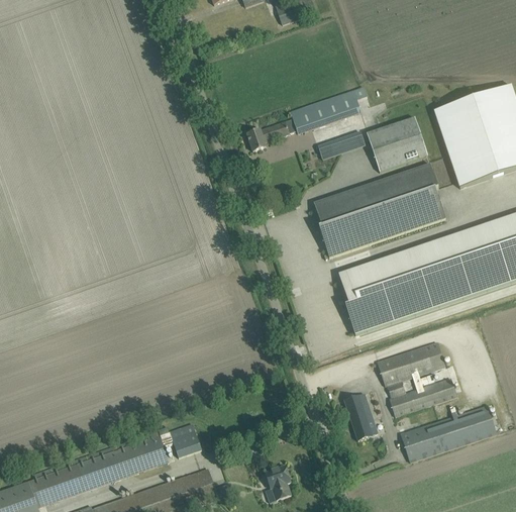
[(315,11),(314,7),(318,6),(317,0),(292,0),(275,6),(281,22),(315,11)]
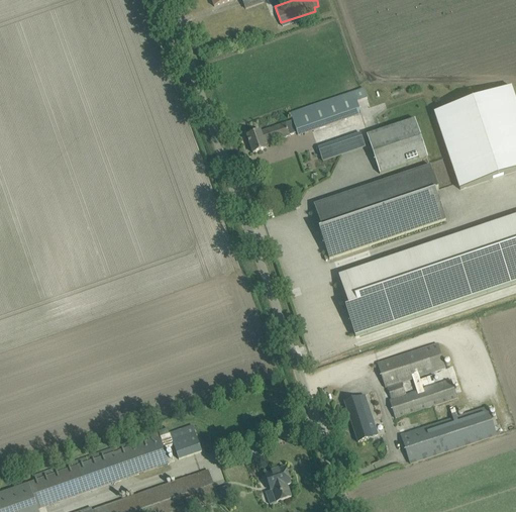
[(515,99),(510,83),(433,108),(459,186),(515,166),(515,99)]
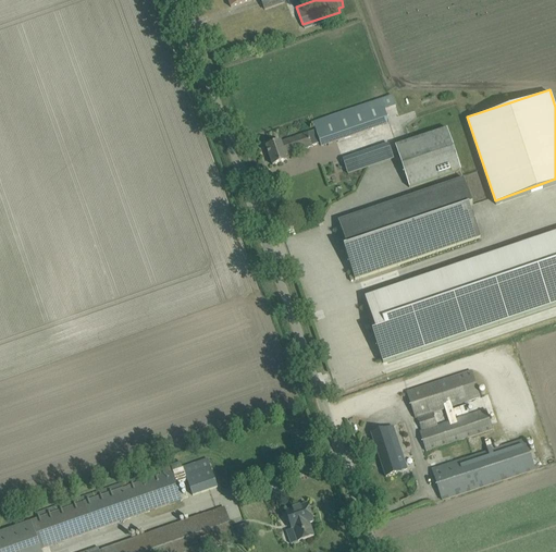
[(311,118),(313,125),(318,138),(320,143),(388,119),(384,106),(395,102),(392,90),(380,94),(311,118)]
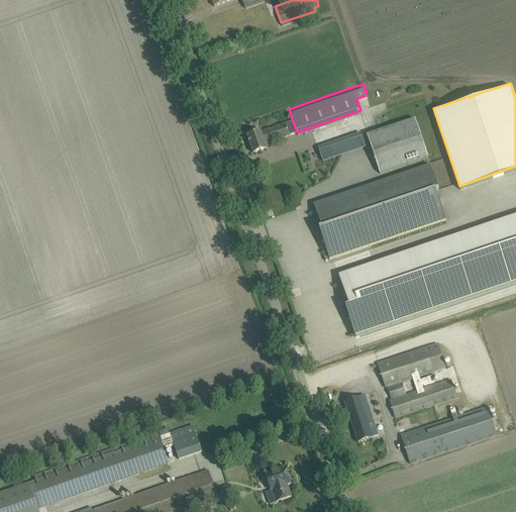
[(380,170),(428,152),(414,115),(366,131),(380,170)]
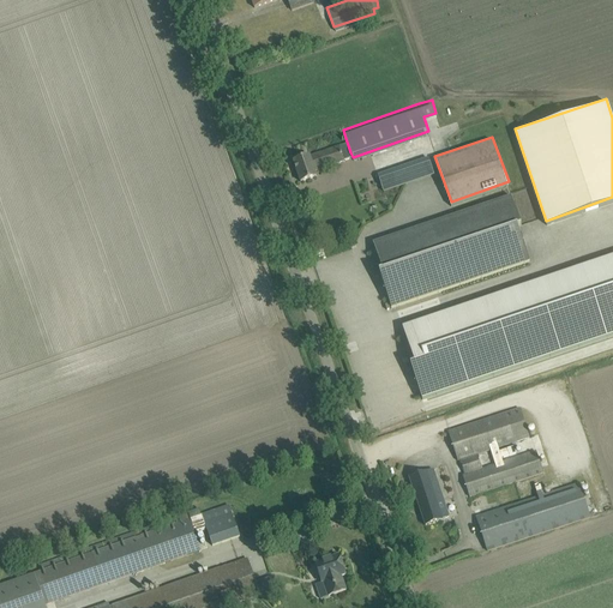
[(350,152),(346,138),(293,156),(300,176),(316,172),(313,166),(343,156),(343,155),(350,152)]
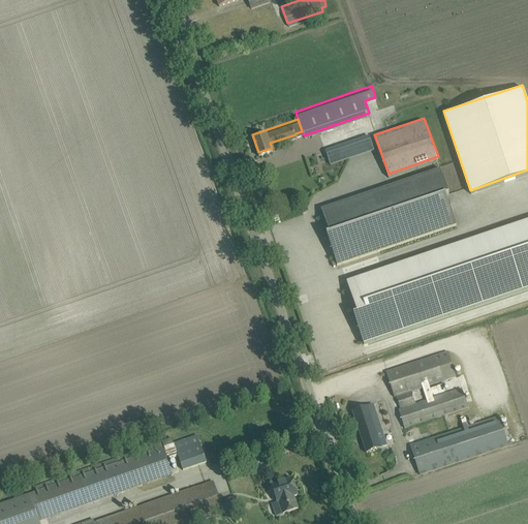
[(323,146),(329,160),(372,146),(367,130),(323,146)]
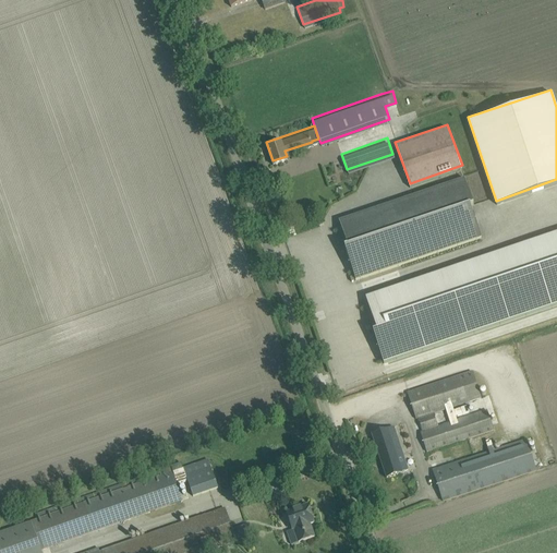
[(338,219),(347,243),(343,244),(355,277),(481,233),(461,176),(338,219)]
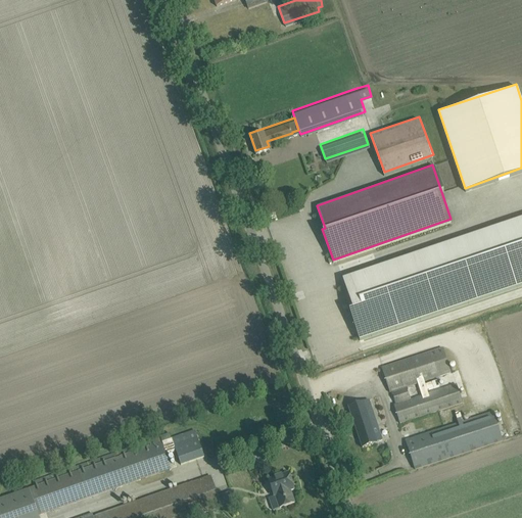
[(521,216),(342,277),(342,275),(341,275),(352,305),(348,307),(359,336),(521,281),(521,216)]
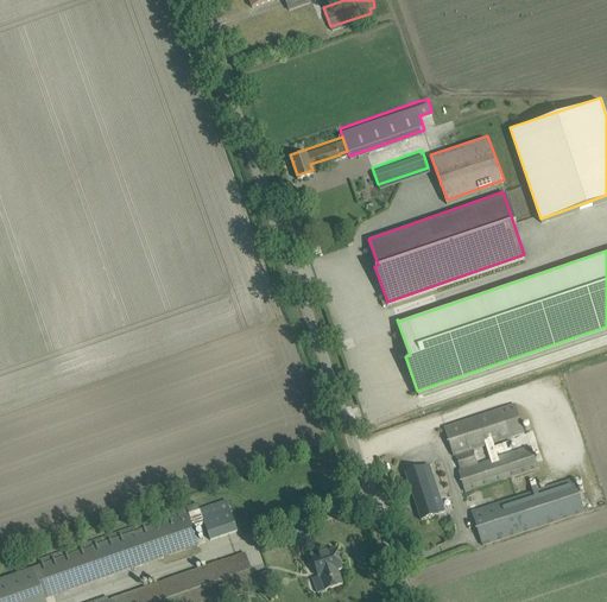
[(531,379),(535,388),(552,381),(549,373),(531,379)]
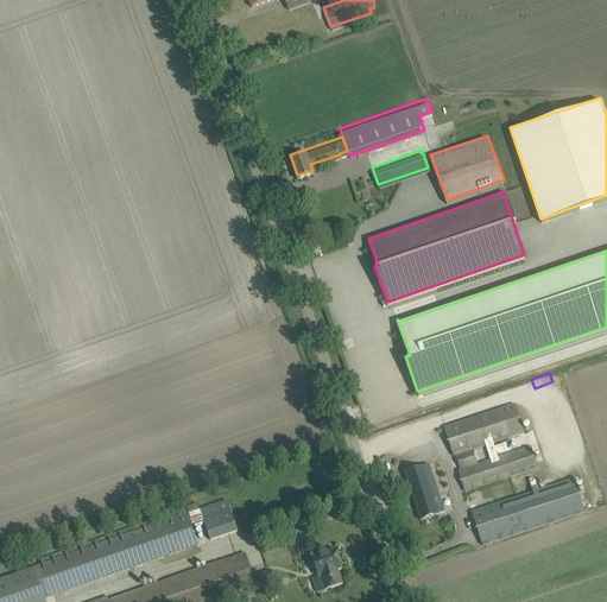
[(513,400),(499,404),(443,423),(453,451),(455,450),(460,464),(456,466),(463,488),(537,463),(524,428),(523,428),(513,400)]
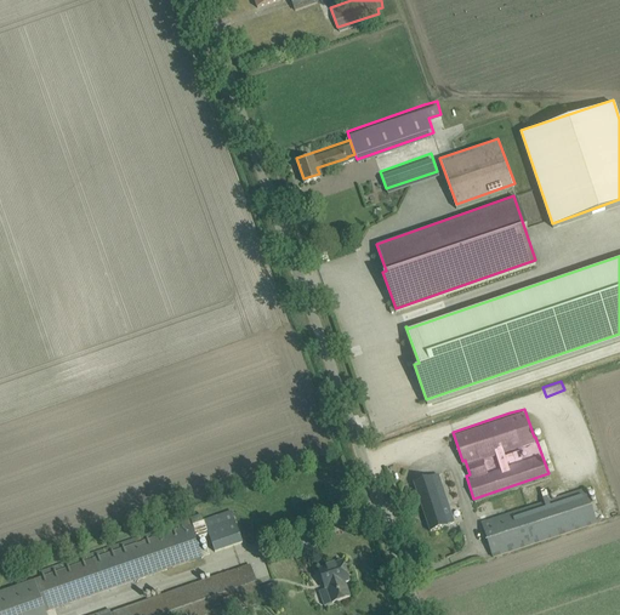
[(413,478),(420,499),(430,527),(447,520),(447,519),(454,517),(437,470),(413,478)]
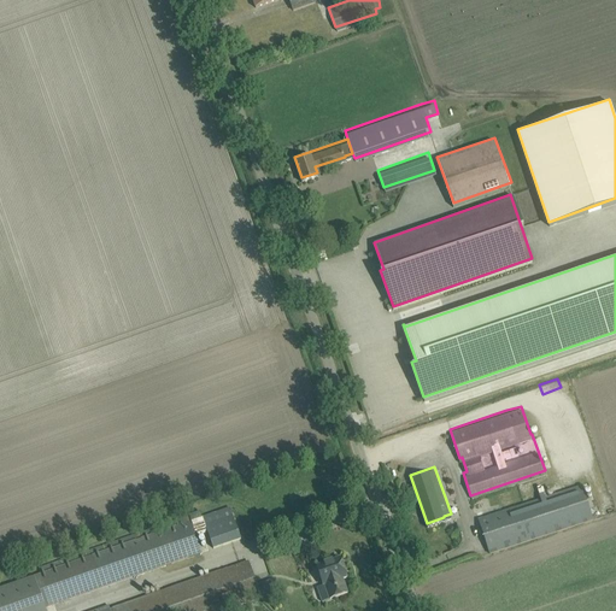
[(528,483),(529,489),(549,486),(547,480),(528,483)]
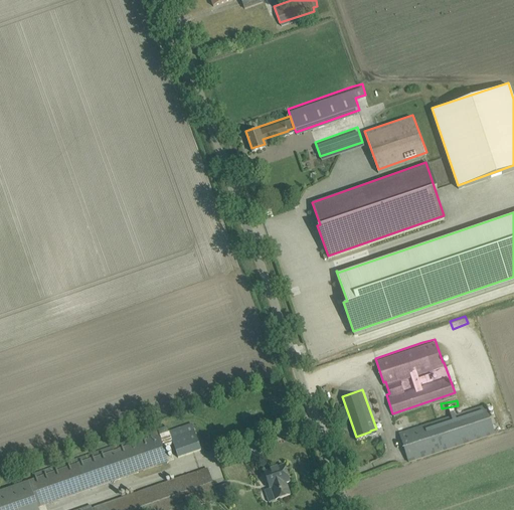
[(494,430),(485,401),(398,430),(407,458),(494,430)]
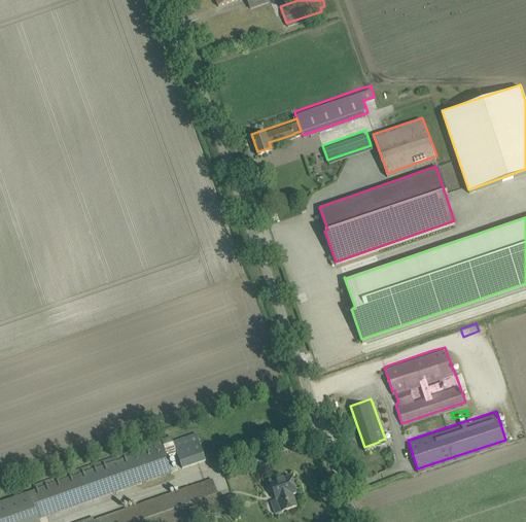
[(196,428),(171,436),(179,463),(204,456),(196,428)]
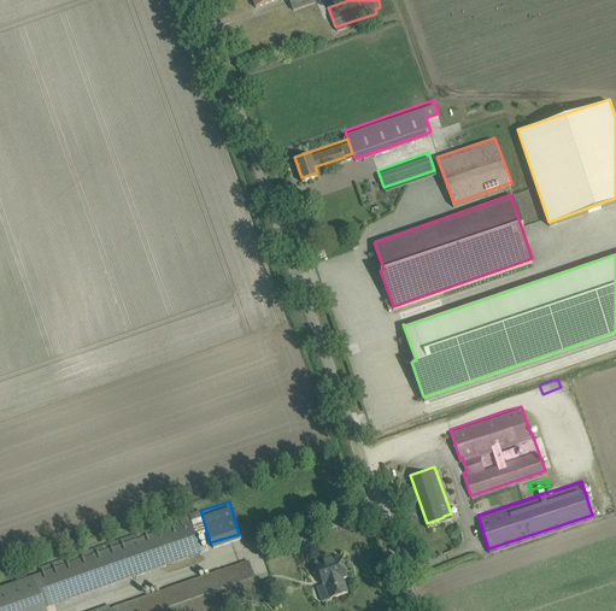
[(189,516),(0,582),(0,610),(47,610),(45,603),(200,548),(189,516)]
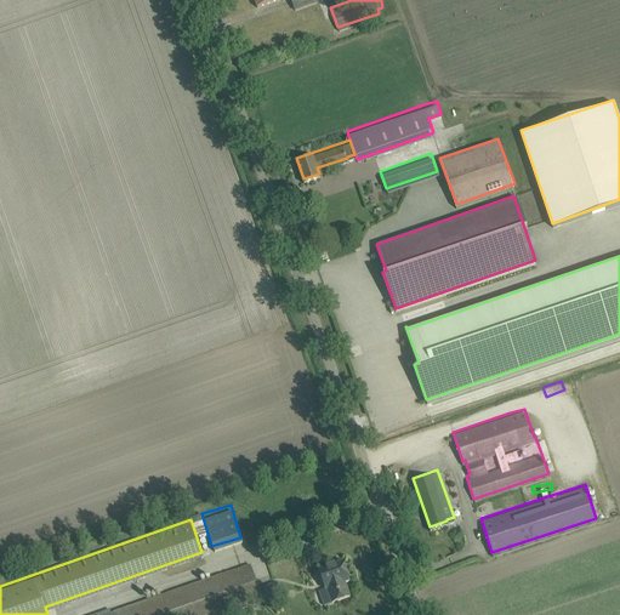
[(348,576),(342,557),(330,561),(318,565),(324,585),(326,584),(331,598),(348,592),(343,578),(348,576)]
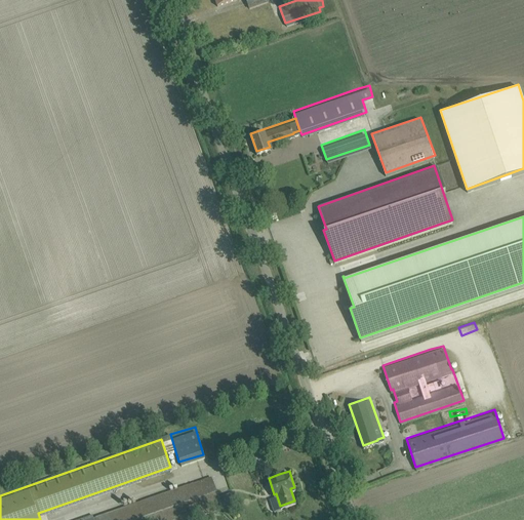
[(175,519),(222,504),(223,507),(239,501),(236,491),(232,493),(231,489),(217,493),(210,474),(78,519),(175,519)]
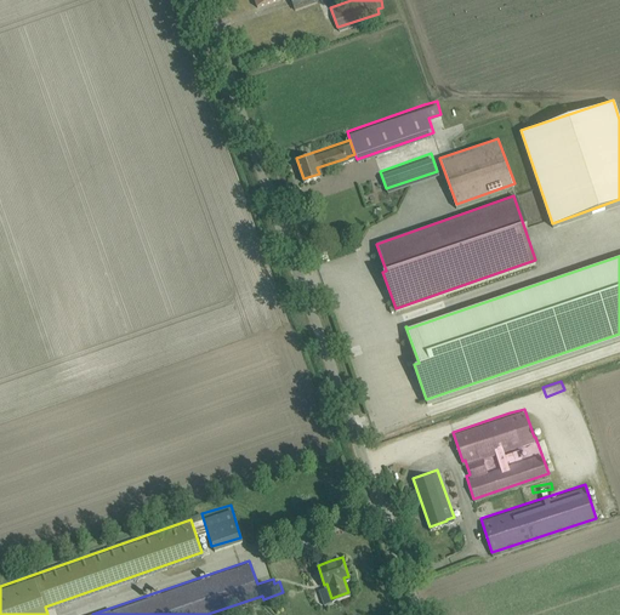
All buildings are outlined.
